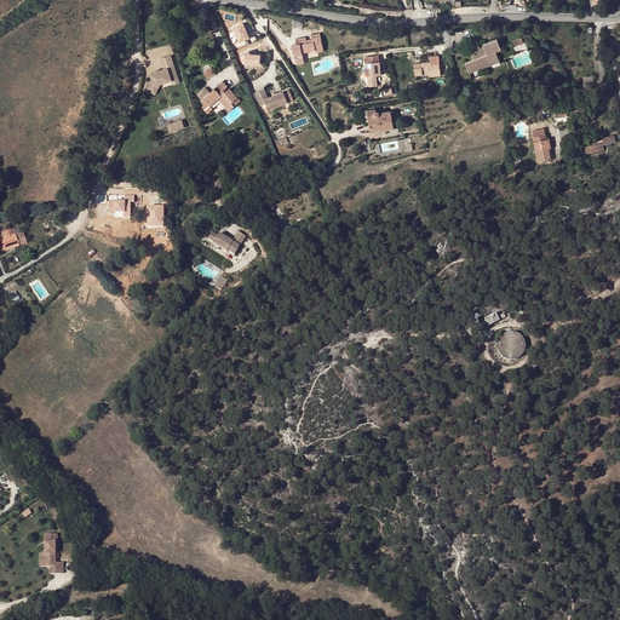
[(244,23),(234,27),(240,41),(250,38),(244,23)]
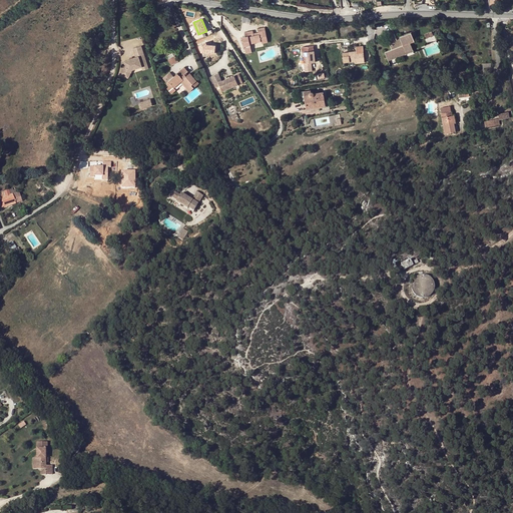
[(249,44),(252,43),(261,42),(261,44),(268,42),(265,30),(259,31),(259,34),(253,35),(252,30),(244,32),(245,36),(242,37),(244,48),(248,47),(250,47),(249,44)]
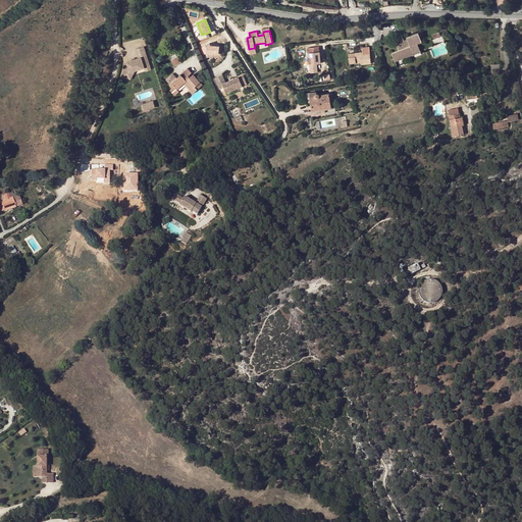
[(403,40),(401,35),(394,38),(399,50),(392,53),(395,60),(420,50),(417,44),(416,42),(421,40),(418,33),(407,37),(407,39),(409,44),(406,46),(403,40)]
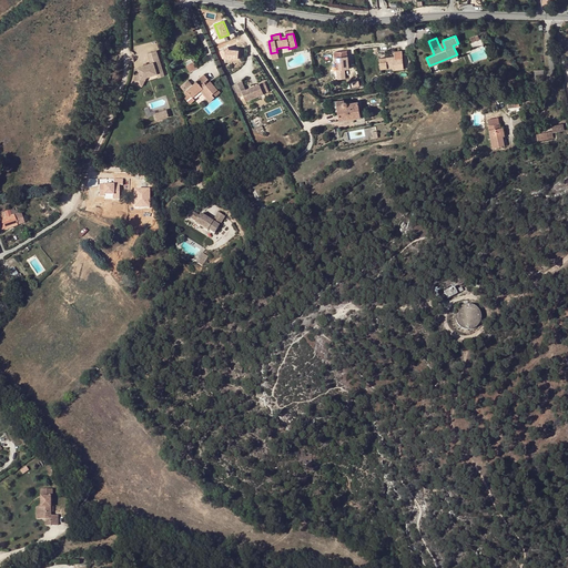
[(227,47),(221,50),(223,58),(239,59),(239,50),(229,50),(227,47)]
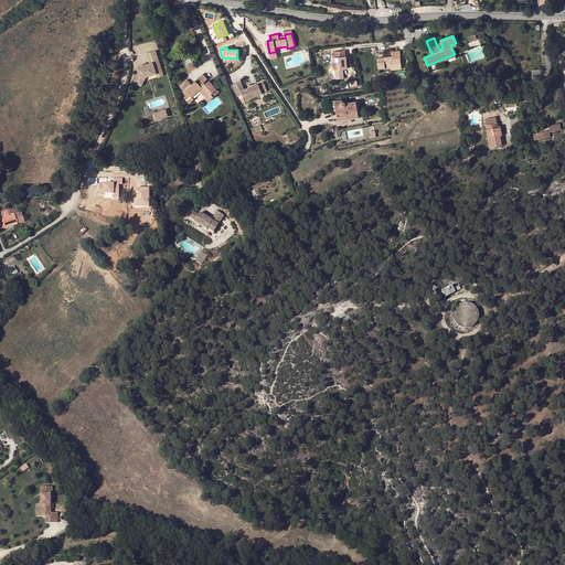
[(135,74),(131,81),(137,83),(140,77),(146,76),(156,73),(161,71),(155,50),(146,53),(149,62),(137,66),(139,73),(135,74)]
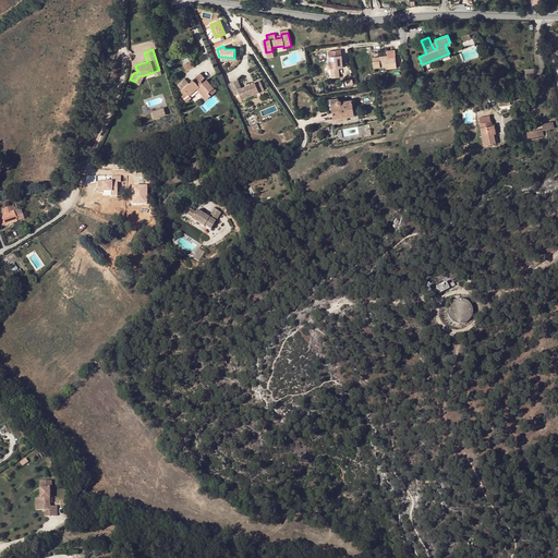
[(329,57),(330,61),(332,61),(334,69),(342,68),(341,50),(328,51),(328,57),(329,57)]
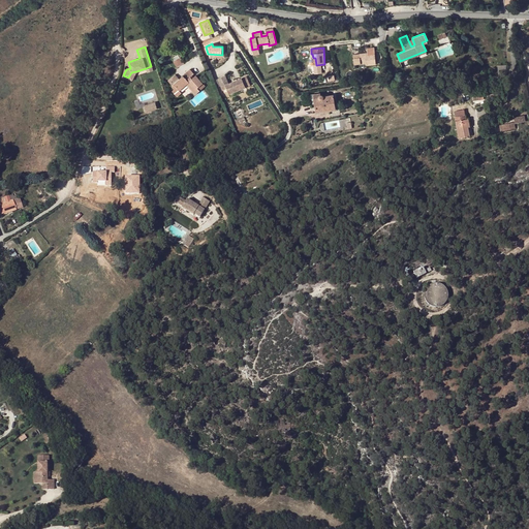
[(367,53),(353,55),(354,64),(366,63),(367,65),(376,64),(374,48),(367,48),(367,53)]
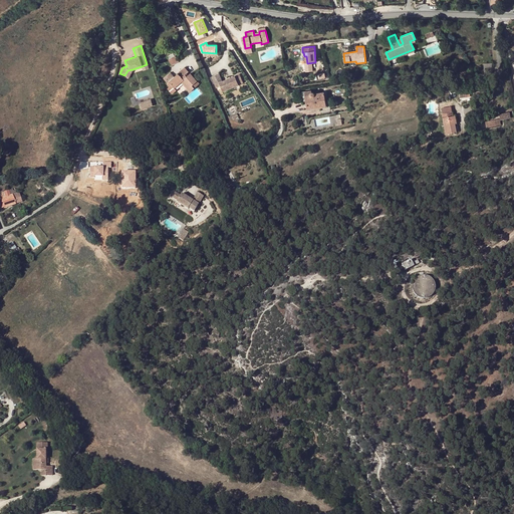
[(414,49),(389,59),(389,61),(414,51),(414,49)]
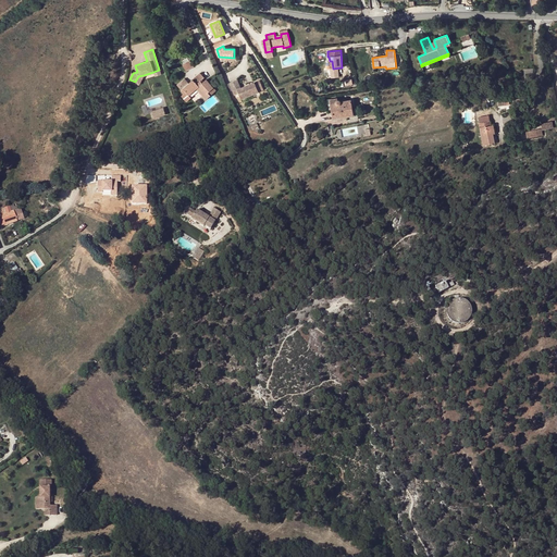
[(182,61),(184,64),(183,64),(186,71),(194,66),(190,60),(189,61),(188,58),(182,61)]
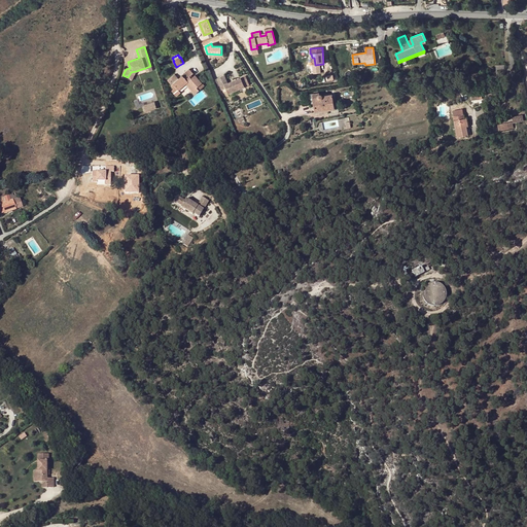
[(197,88),(202,83),(195,75),(191,78),(189,76),(192,73),(189,69),(178,78),(174,74),(167,80),(171,84),(173,83),(178,90),(186,83),(195,94),(199,91),(197,88)]
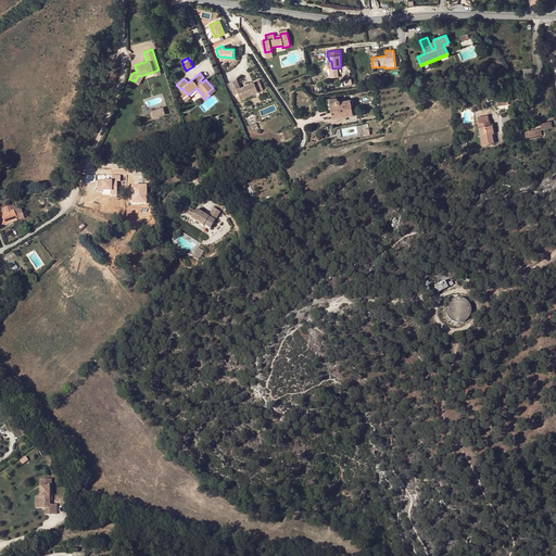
[(236,79),(227,83),(232,95),(237,93),(239,98),(256,90),(254,86),(260,84),(257,79),(239,87),(236,79)]
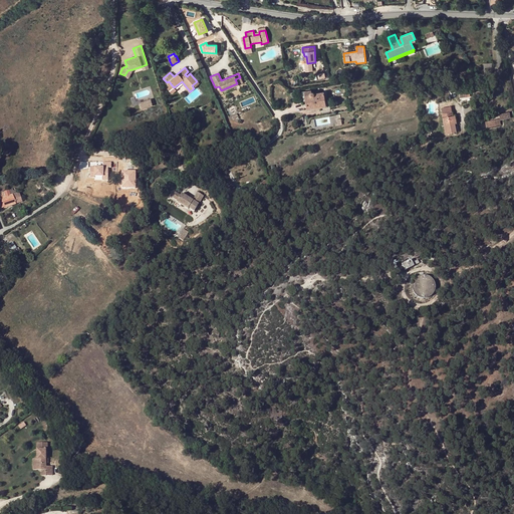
[(174,87),(169,81),(167,82),(169,85),(168,87),(172,93),(176,89),(174,87)]
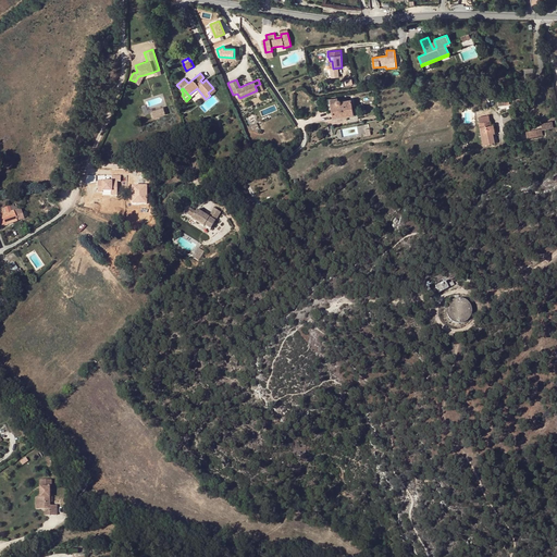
[(337,99),(337,98),(327,99),(330,110),(332,109),(331,103),(336,102),(336,101),(336,100),(337,99)]
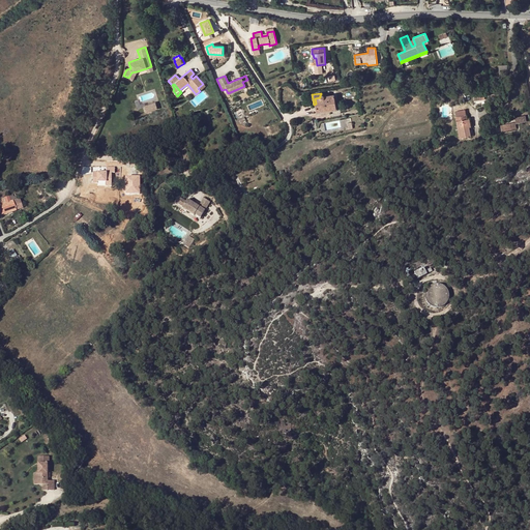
[(322,94),(321,94),(320,95),(320,96),(320,97),(315,98),(316,104),(317,113),(330,111),(336,110),(333,95),(324,96),(323,95),(322,94)]
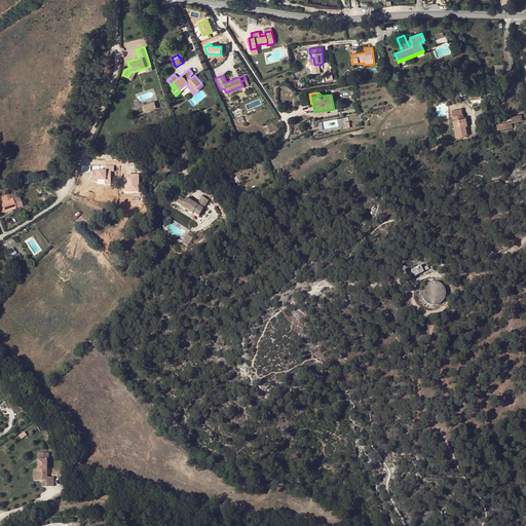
[(154,101),(143,105),(145,111),(156,107),(154,101)]
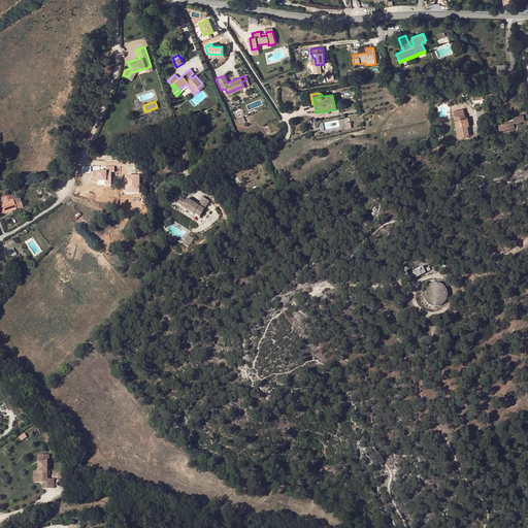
[(463,110),(454,112),(458,138),(469,136),(467,127),(468,127),(467,119),(465,120),(463,110)]
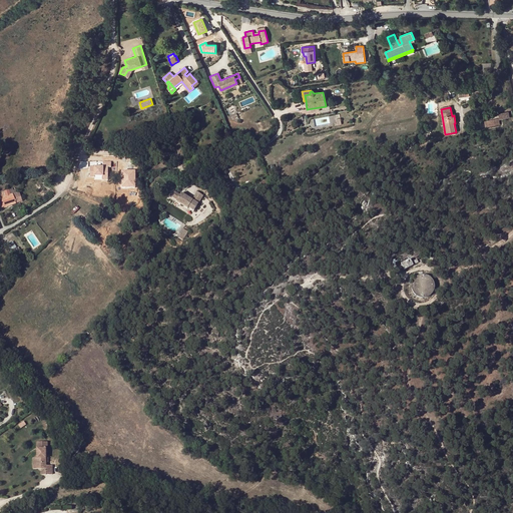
[(108,178),(108,166),(111,166),(111,160),(103,160),(103,166),(90,165),(90,176),(94,176),(94,175),(102,175),(102,178),(108,178)]
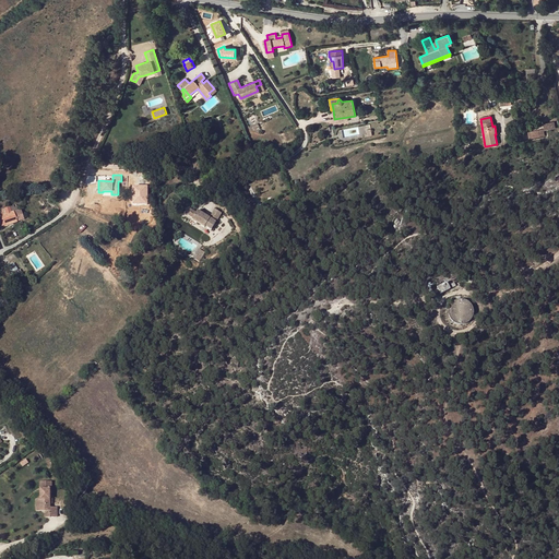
[(133,186),(132,203),(147,203),(147,186),(133,186)]
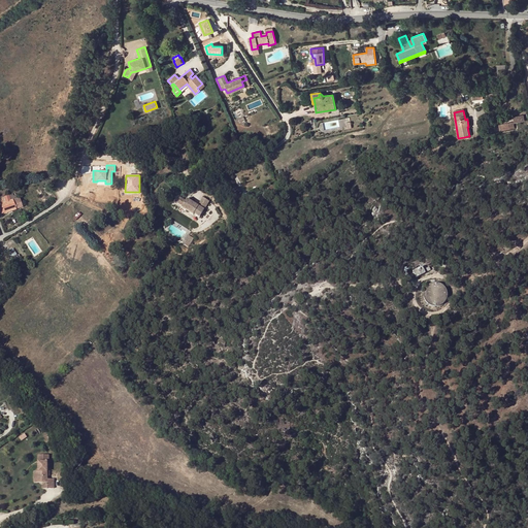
[(267,188),(270,197),(277,194),(274,185),(267,188)]
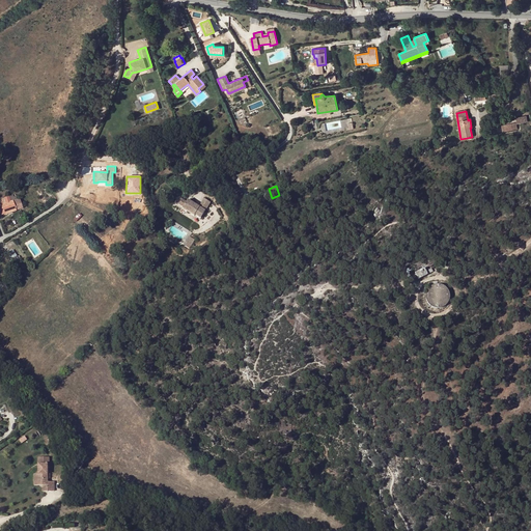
[(244,205),(239,196),(243,194),(240,188),(230,194),(233,199),(229,201),(234,210),(244,205)]
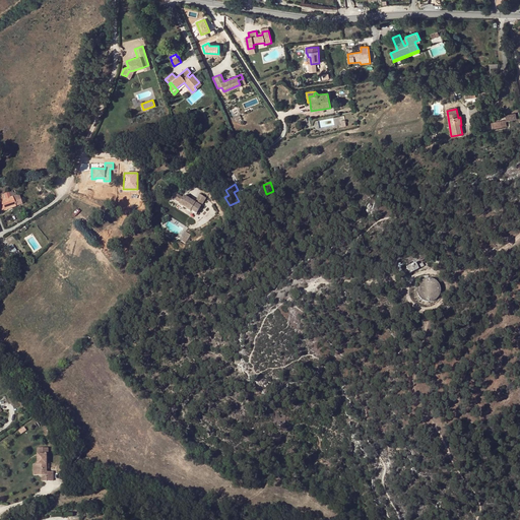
[(178,202),(190,209),(190,208),(196,211),(205,196),(199,193),(194,201),(183,194),(182,196),(175,192),(172,197),(179,201),(178,202)]
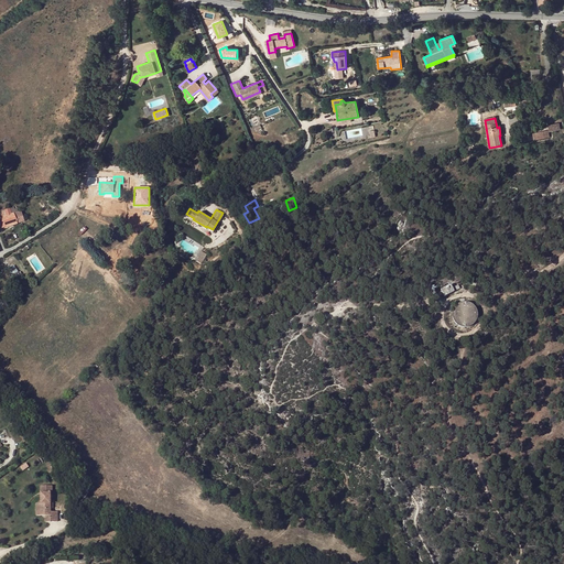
[(4,217),(0,218),(0,228),(4,227),(4,228),(17,224),(13,214),(11,215),(9,209),(4,210),(6,215),(3,215),(4,217)]
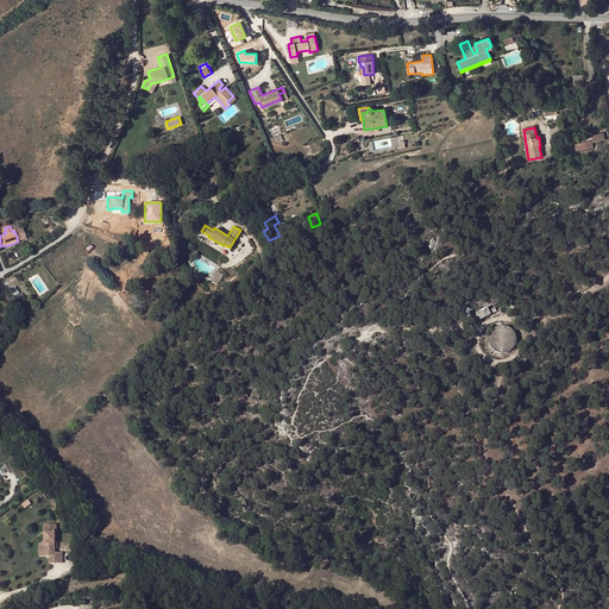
[(16,301),(22,297),(14,287),(8,290),(16,301)]
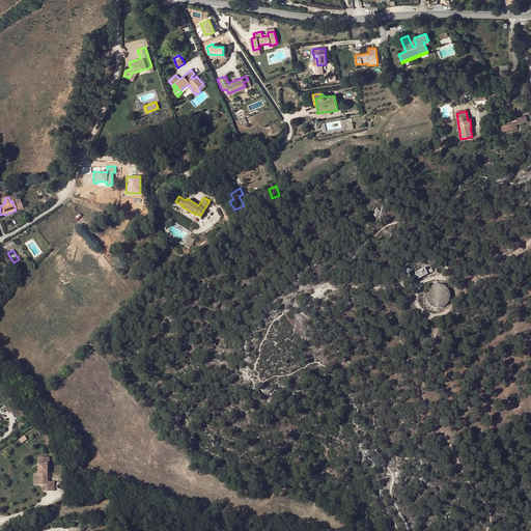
[(424,269),(415,273),(419,280),(427,275),(424,269)]
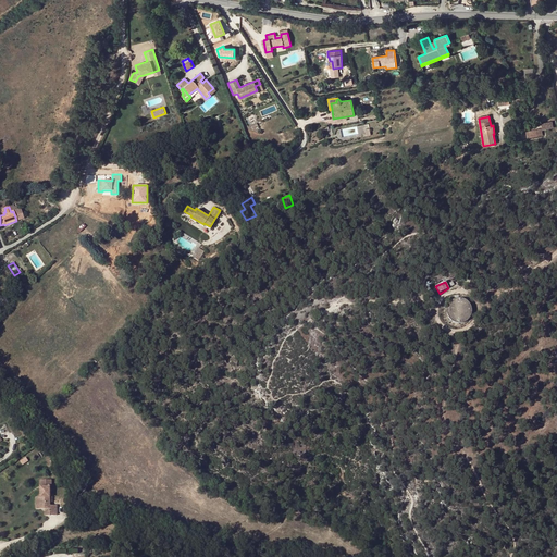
[(472,313),(472,311),(472,309),(471,308),(471,306),(470,305),(469,302),(468,301),(466,300),(465,299),(462,299),(461,299),(459,298),(457,299),(456,299),(454,300),(453,301),(450,302),(449,304),(448,305),(447,307),(447,308),(447,310),(447,312),(447,313),(447,316),(448,318),(449,319),(450,320),(452,321),(454,322),(455,323),(457,324),(459,324),(460,324),(462,323),(465,323),(466,322),(468,321),(469,320),(470,319),(471,317),(471,316),(472,313)]
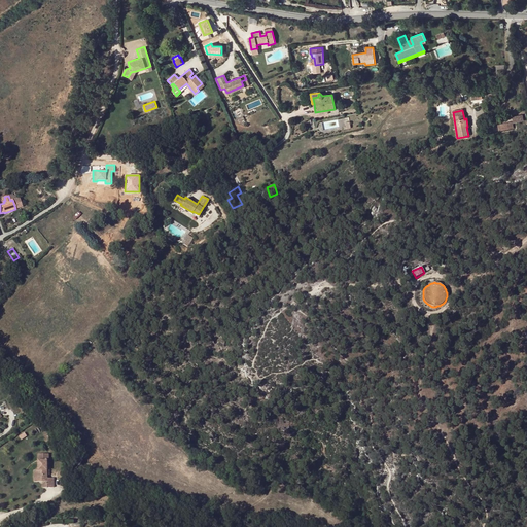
[(34,470),(34,482),(41,482),(46,482),(46,478),(46,460),(48,460),(48,454),(37,454),(37,460),(38,470),(34,470)]
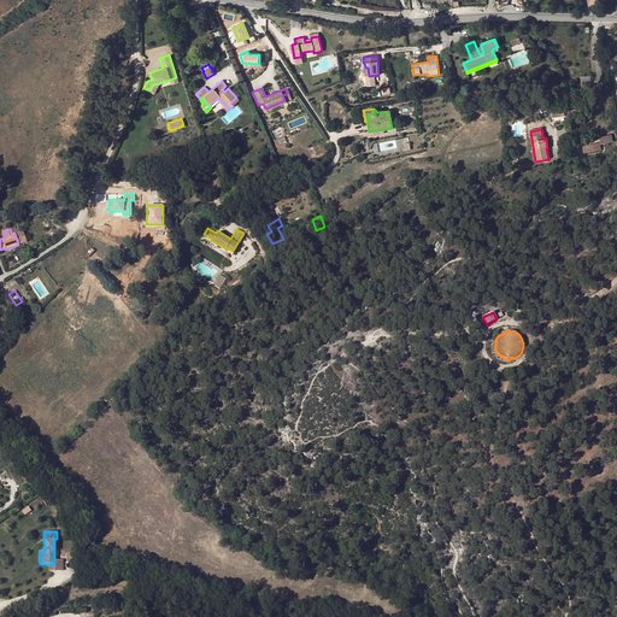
[(63,559),(54,559),(54,564),(48,564),(48,570),(63,570),(63,559)]
